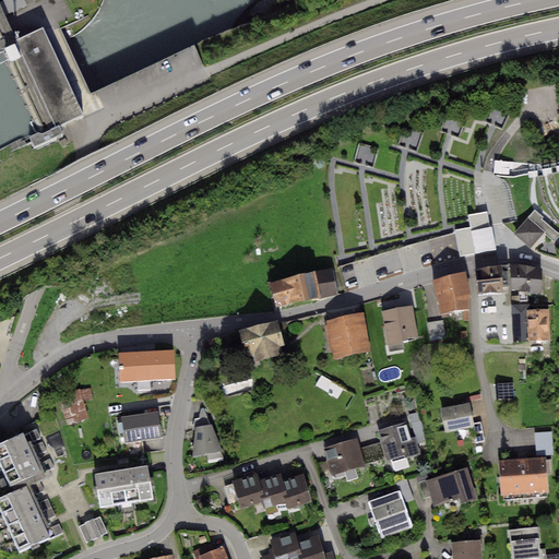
[(0,0),(4,10),(26,0),(25,0),(0,0)]
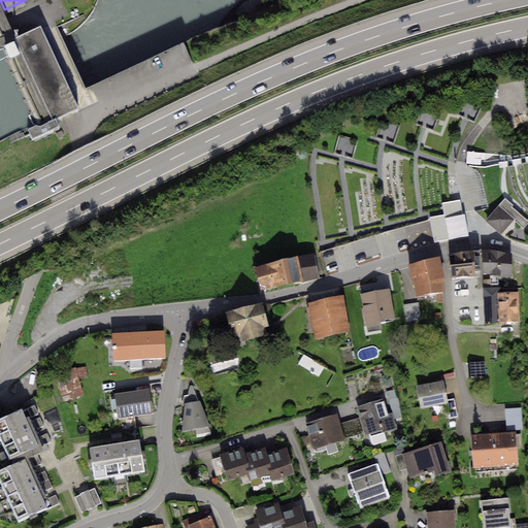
[(77,111),(39,30),(13,41),(52,124),(56,122),(77,111)]
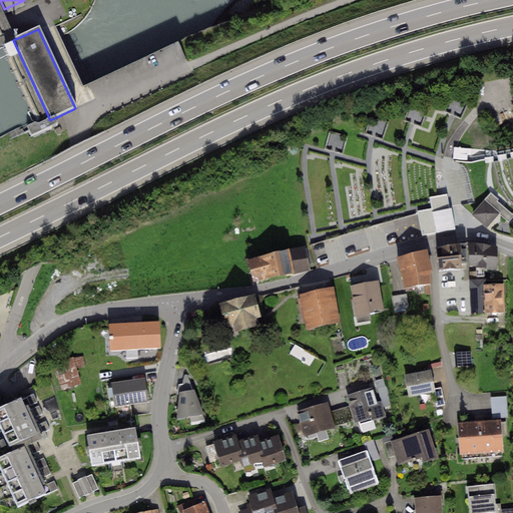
[(30,137),(57,125),(54,118),(50,120),(38,125),(35,124),(31,126),(31,128),(27,130),(30,137)]
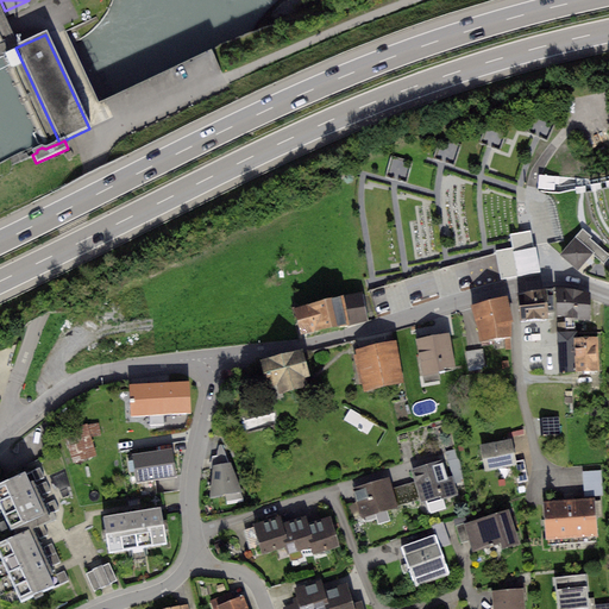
[(582,228),(558,255),(577,271),(592,252),(604,263),(608,257),(608,255),(590,239),(592,237),(582,228)]
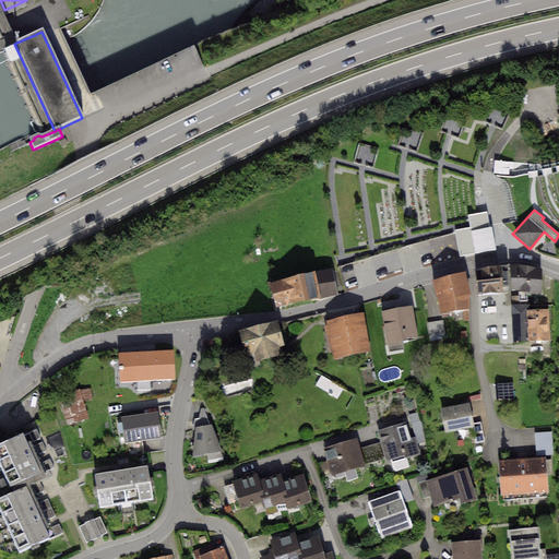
[(542,269),(510,263),(512,289),(519,290),(520,300),(527,300),(528,293),(543,293),(542,269)]
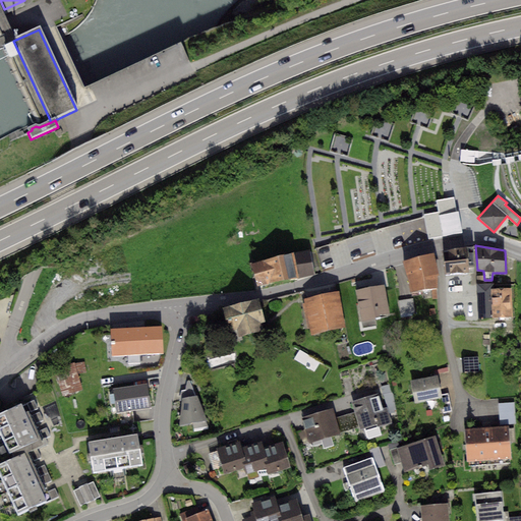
[(473,247),(443,251),(446,273),(475,272),(473,247)]
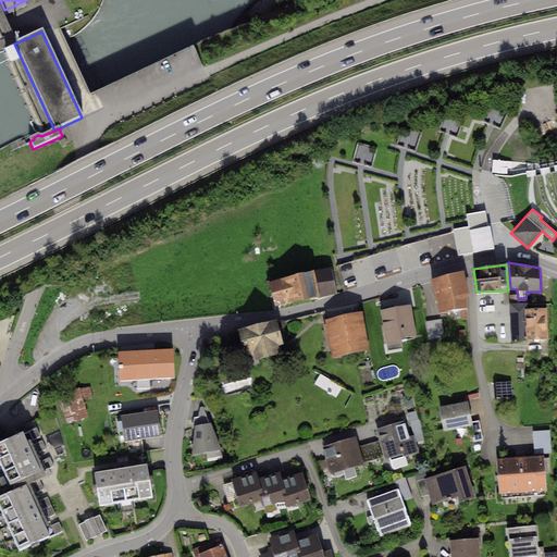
[(331,268),(314,272),(320,296),(336,293),(331,268)]
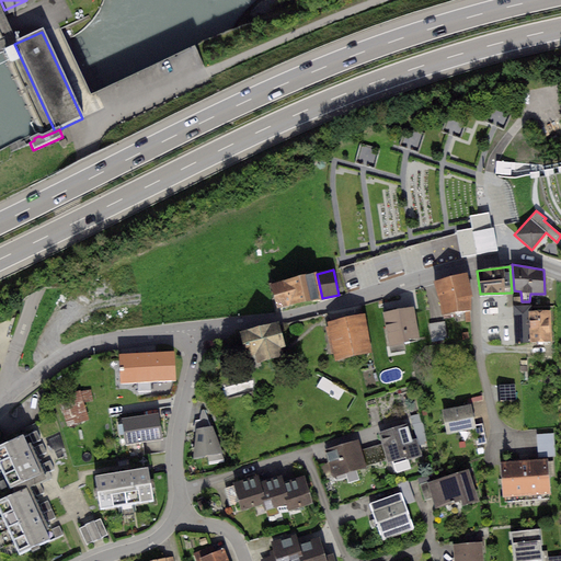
[(317,274),(271,284),(276,309),(322,298),(317,274)]
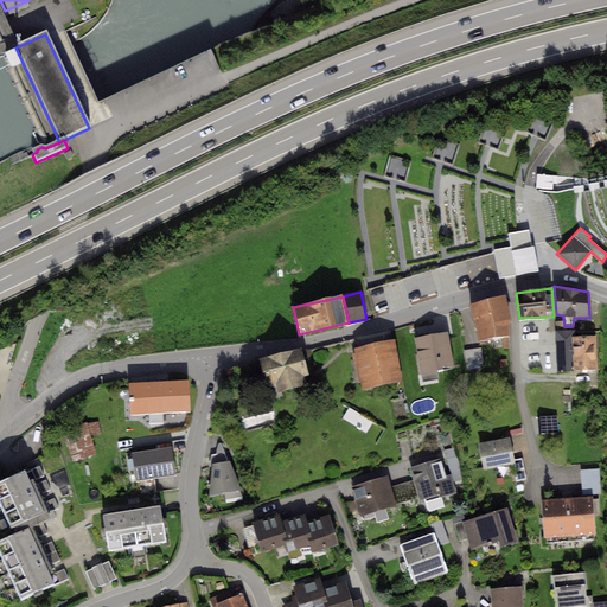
[(505,296),(471,305),(478,340),(509,334),(511,320),(505,296)]
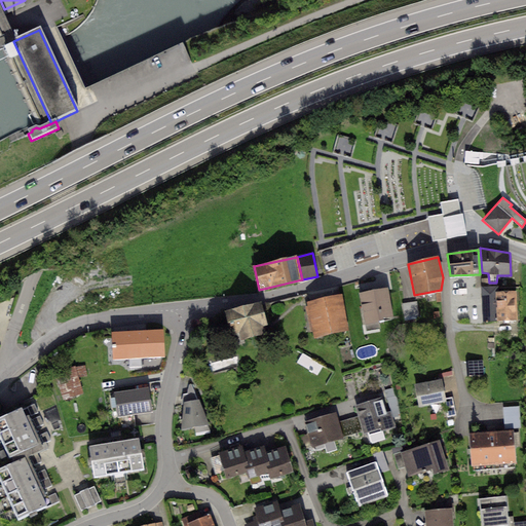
[(487,278),(482,278),(483,322),(499,321),(498,291),(498,287),(488,288),(487,278)]
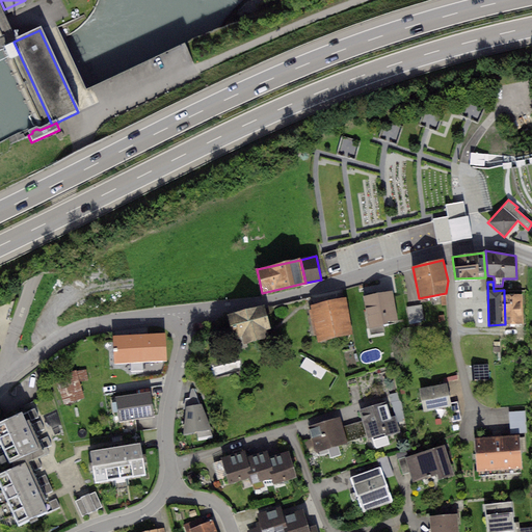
[(391,292),(364,297),(371,335),(386,333),(383,323),(396,321),(391,292)]
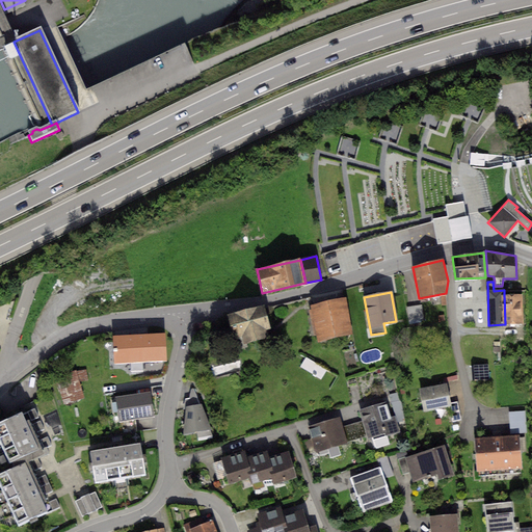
[(524,294),(504,294),(505,324),(525,324),(524,294)]
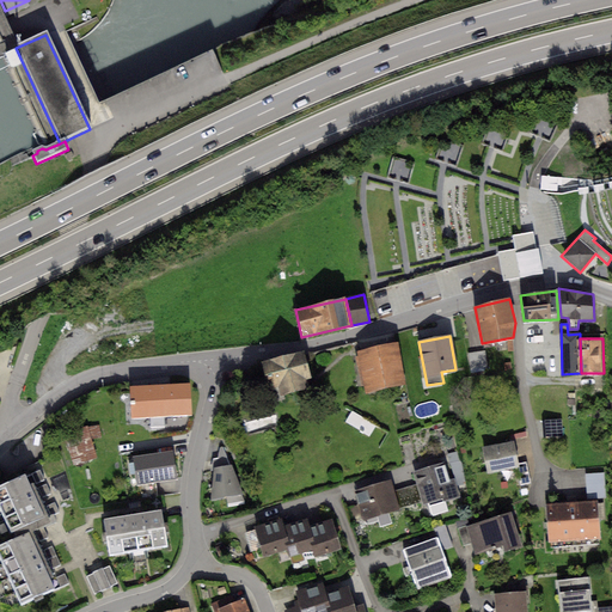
[(397,343),(357,352),(367,391),(407,383),(397,343)]
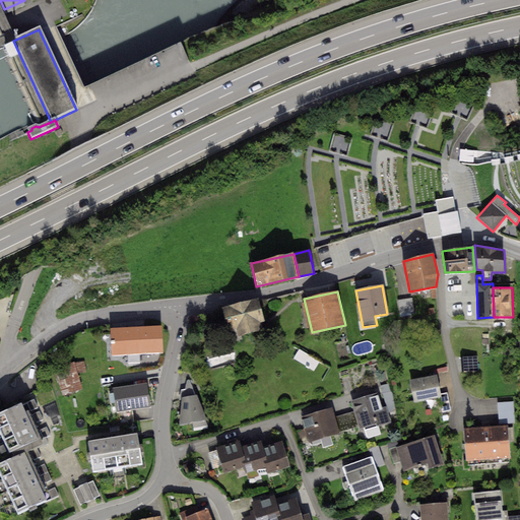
[(259,298),(220,307),(226,330),(237,328),(239,335),(262,330),(260,321),(264,320),(259,298)]
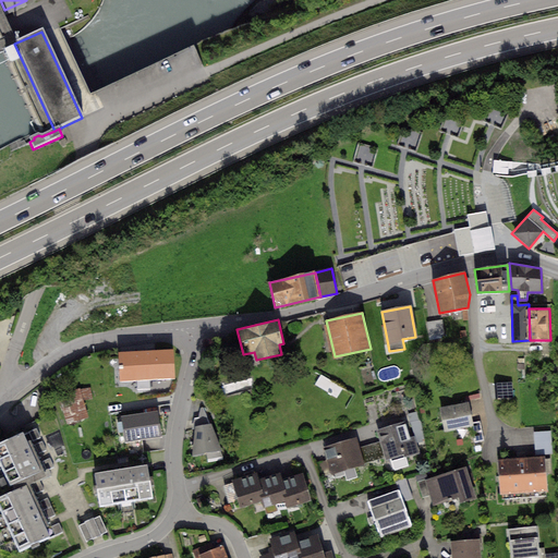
[(443,320),(426,323),(428,340),(445,338),(443,320)]
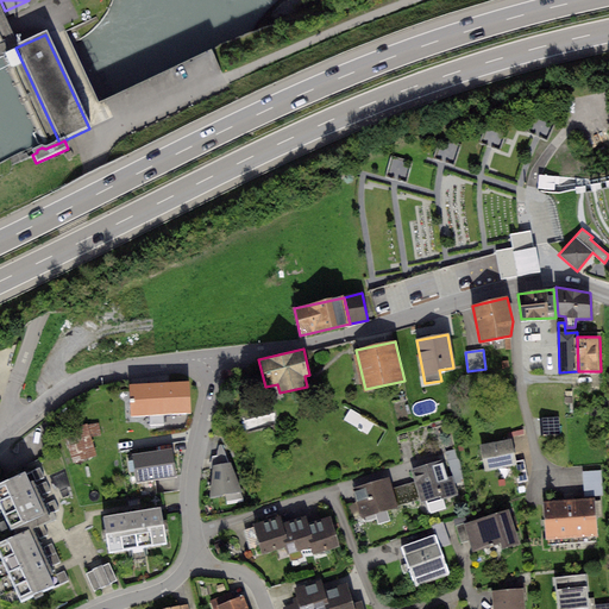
[(189,381),(129,384),(131,415),(190,413),(189,381)]
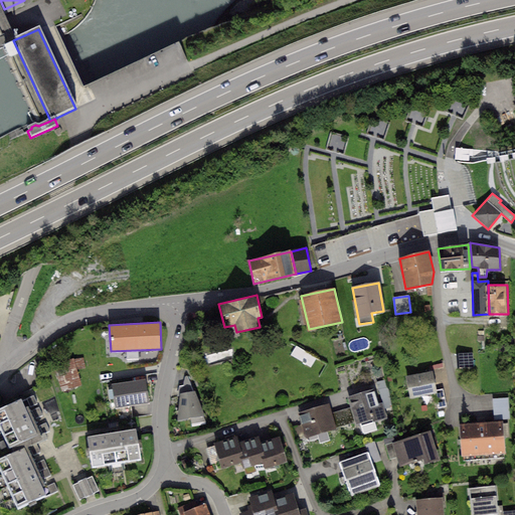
[(316,359),(296,346),(291,355),(310,368),(316,359)]
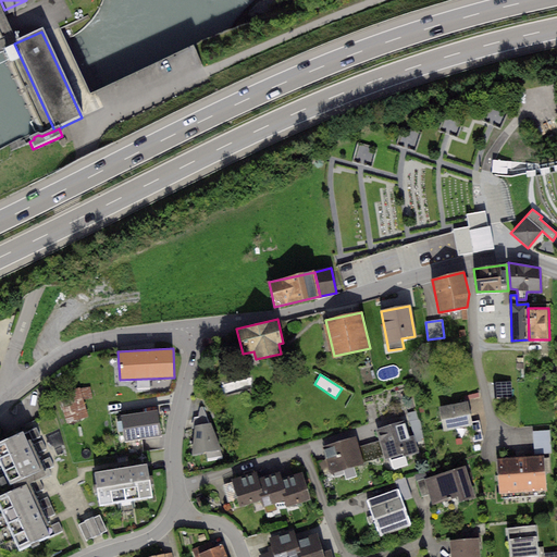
[(79,388),(59,394),(67,424),(88,419),(79,388)]
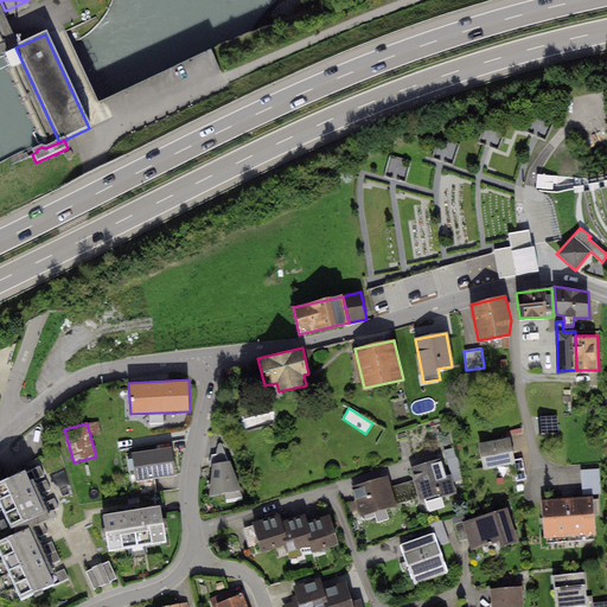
[(510,439),(478,445),(483,471),(515,465),(513,460),(510,439)]
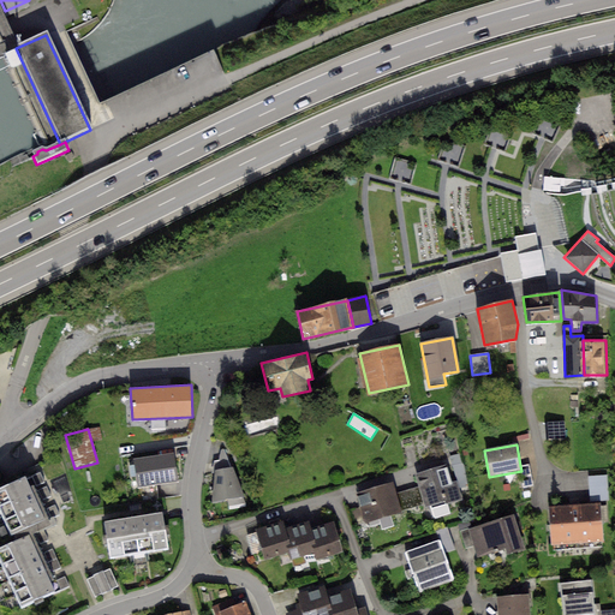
[(221,449),(218,460),(228,459),(224,449),(221,449)]
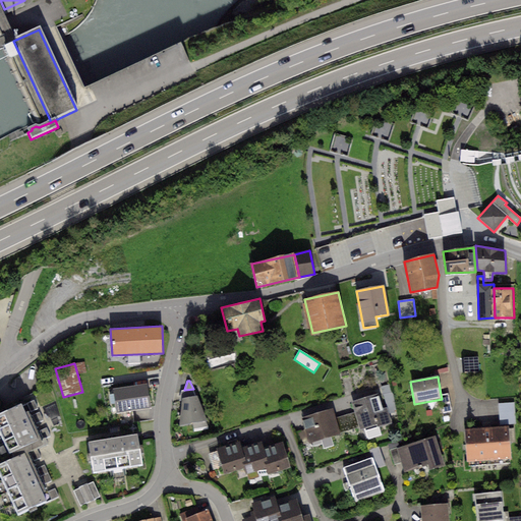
[(148,384),(113,390),(117,413),(152,408),(148,384)]
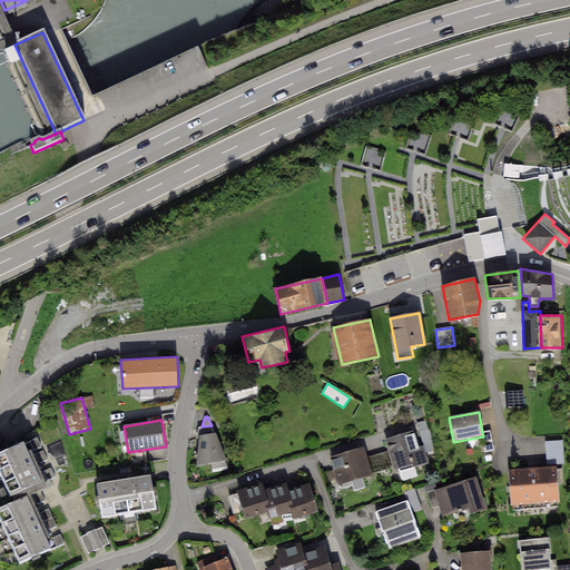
[(426,421),(418,423),(420,431),(429,430),(426,421)]
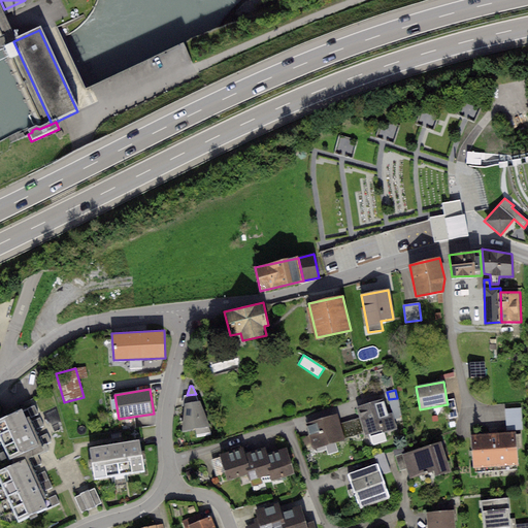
[(454,399),(447,400),(448,404),(451,418),(458,417),(454,399)]
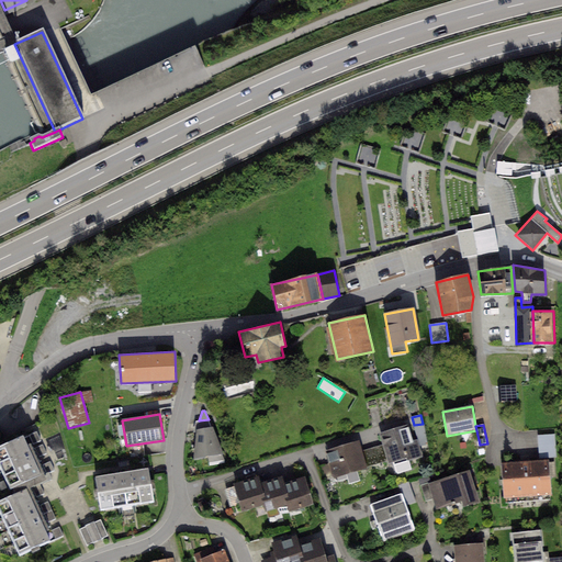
[(408,426),(380,434),(383,445),(388,461),(389,465),(393,464),(396,474),(413,470),(409,460),(422,457),(416,441),(413,442),(408,426)]
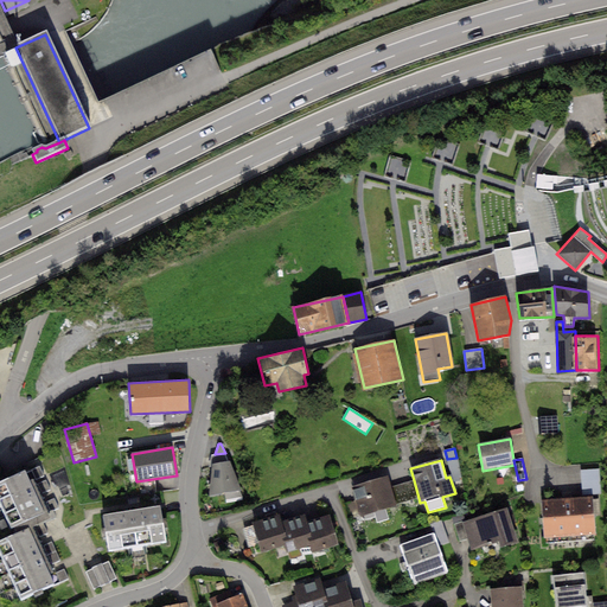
[(230,461),(212,465),(210,494),(241,490),(230,461)]
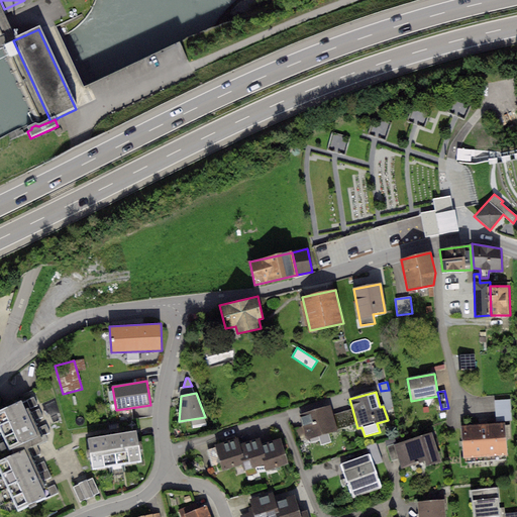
[(33,397),(25,401),(29,409),(37,405),(33,397)]
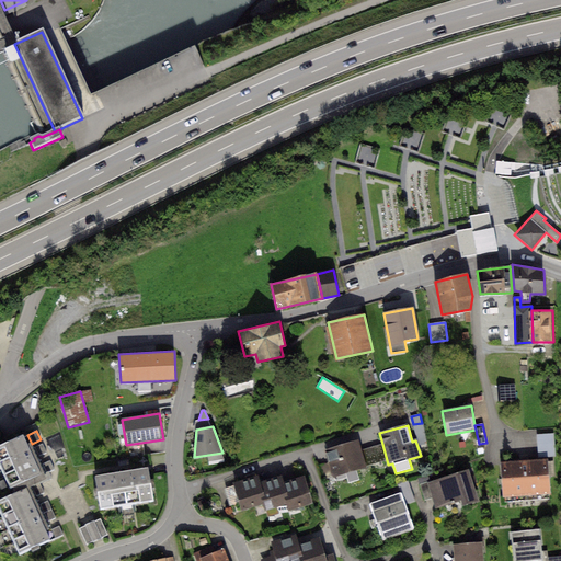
[(23,434),(0,444),(0,465),(10,487),(41,473),(23,434)]
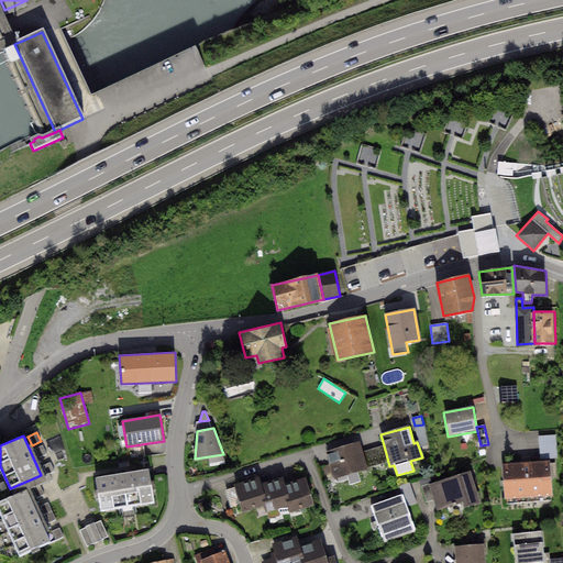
[(555,435),(538,437),(540,460),(558,459),(555,435)]
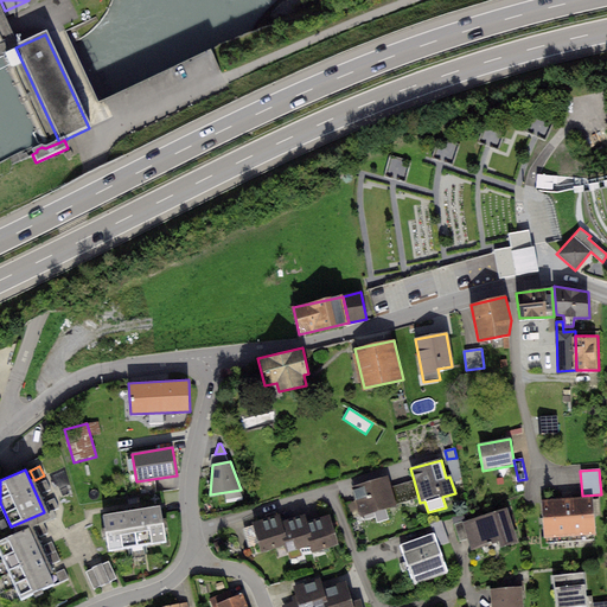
[(387,477),(352,489),(362,516),(396,505),(390,487),(387,477)]
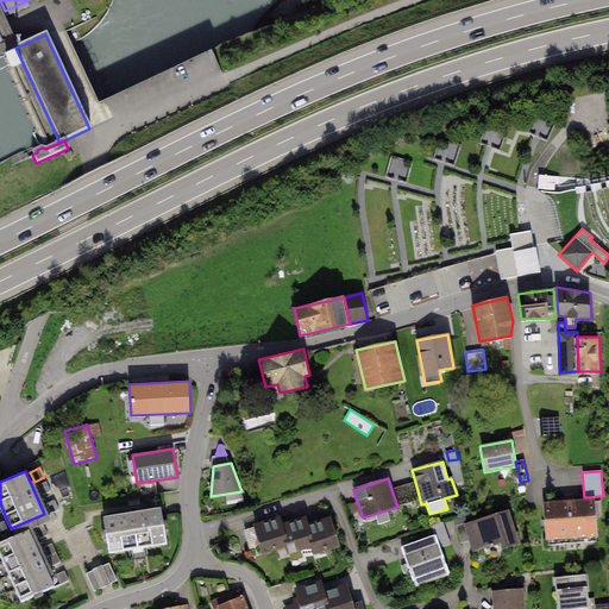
[(45,482),(36,487),(42,496),(51,491),(45,482)]
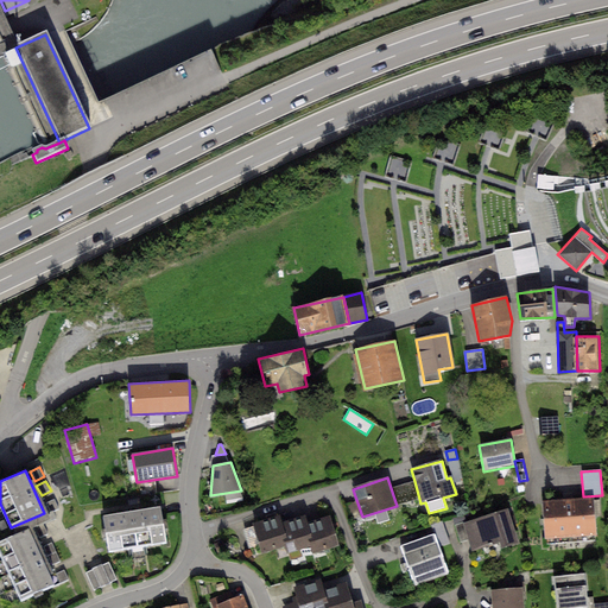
[(415,481),(391,488),(397,506),(419,499),(415,481)]
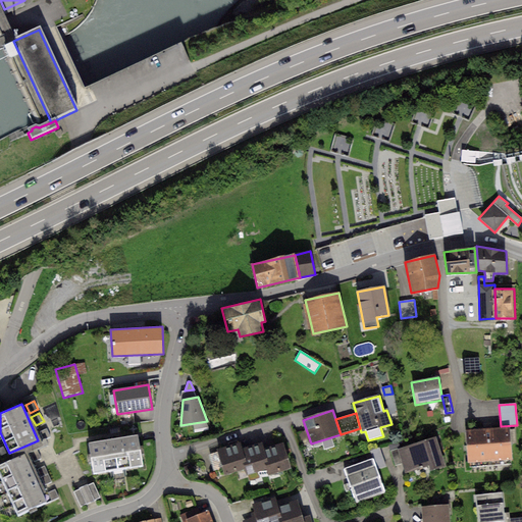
[(510,427),(466,430),(468,462),(512,459),(510,427)]
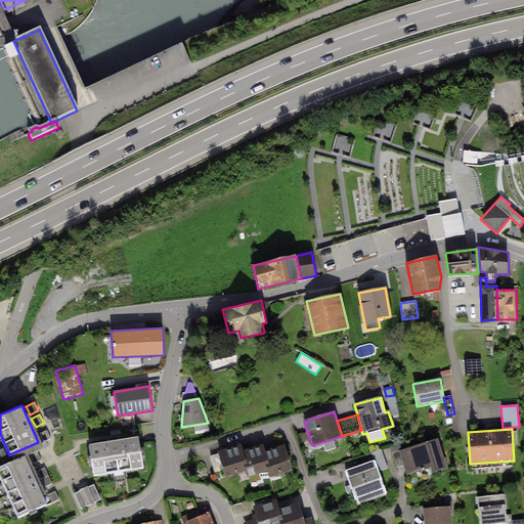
[(47,430),(39,433),(43,442),(51,438),(47,430)]
